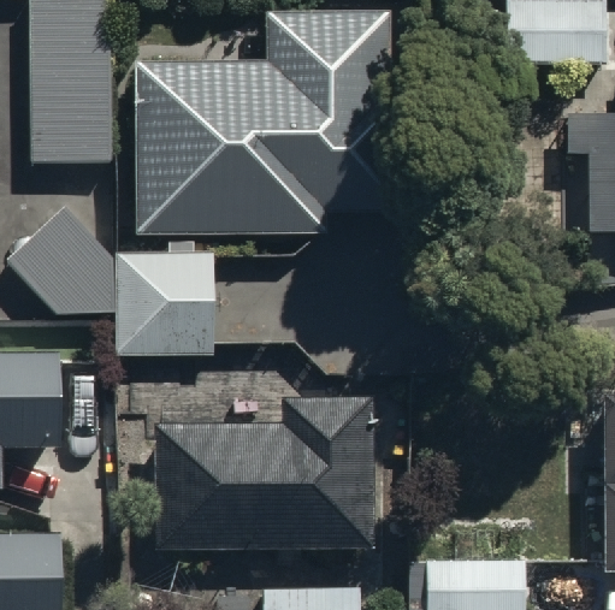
[(110,0),(28,0),(30,163),(112,163),(110,0)]
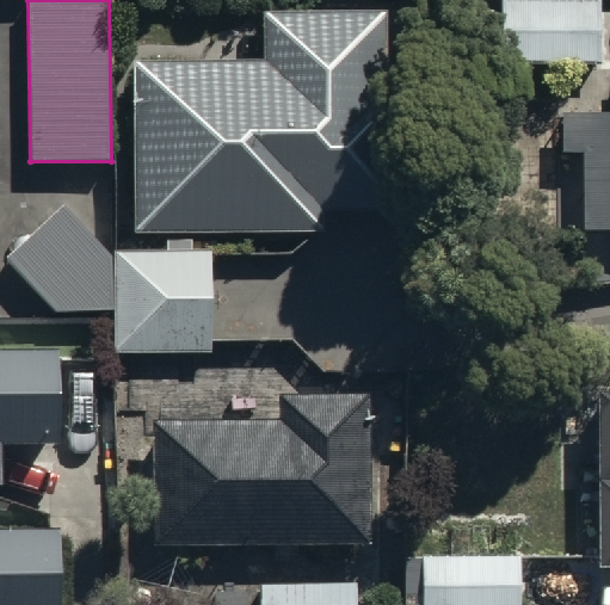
[(608,0),(498,0),(499,63),(609,61),(609,30),(608,0)]
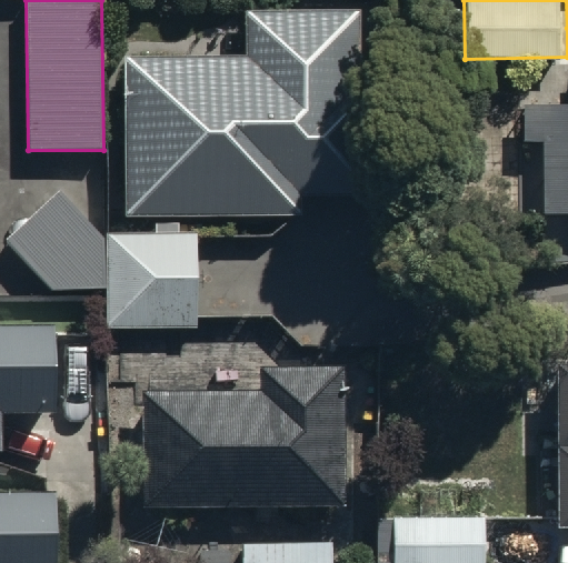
[(242,56),(125,57),(126,218),(301,217),(301,199),(359,199),(358,12),(242,13),(242,56)]
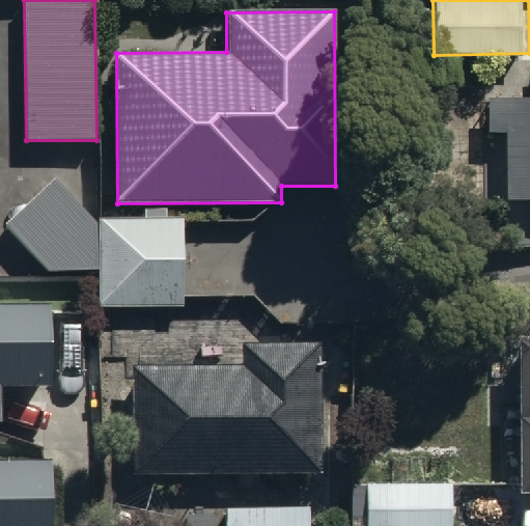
[(529,97),(487,98),(487,134),(506,134),(506,199),(529,198),(529,97)]
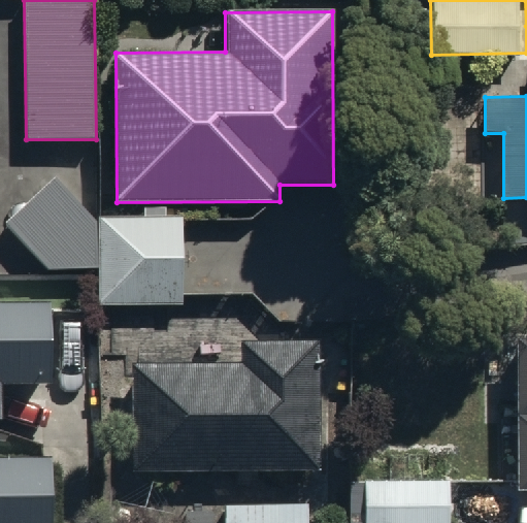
[(182,216),(96,217),(96,224),(55,180),(6,225),(47,268),(98,268),(99,308),(182,307),(182,216)]
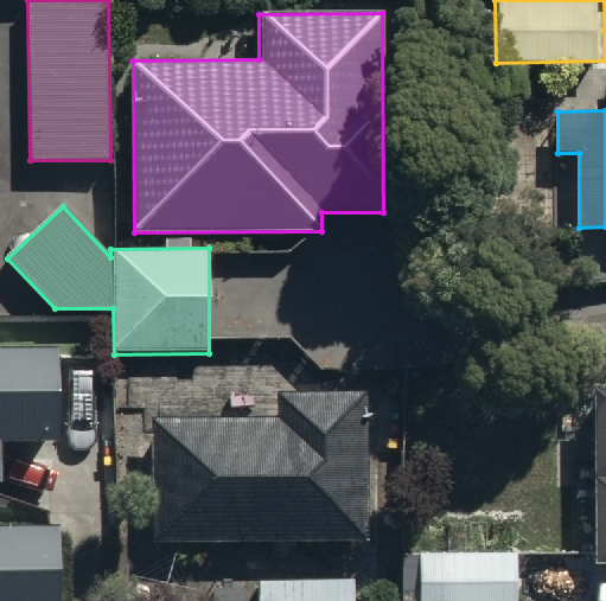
[(0,438),(52,439),(52,340),(0,339),(0,438)]
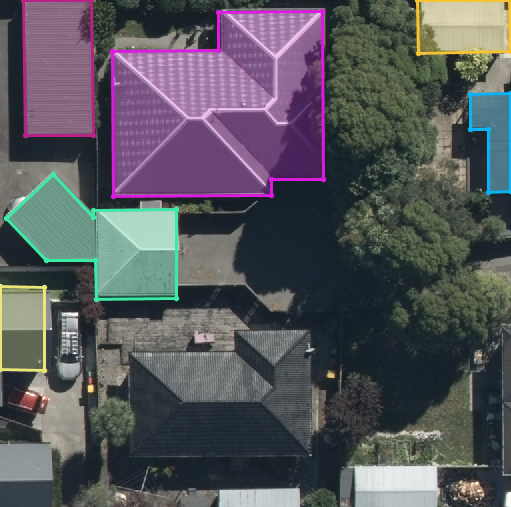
[(510,324),(497,325),(498,473),(510,473),(510,324)]
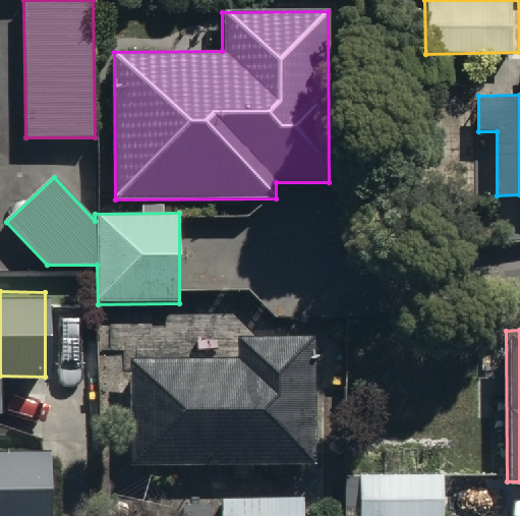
[(243,358),(129,358),(130,464),(315,463),(315,337),(243,337),(243,358)]
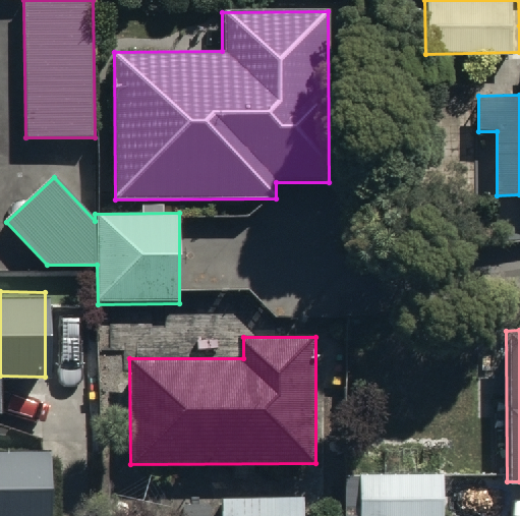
[(45,515),(45,445),(0,445),(0,515),(45,515)]
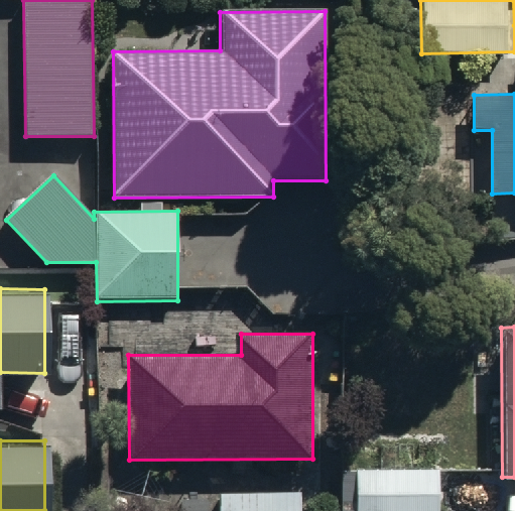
[(440,510),(441,469),(354,469),(353,510),(440,510)]
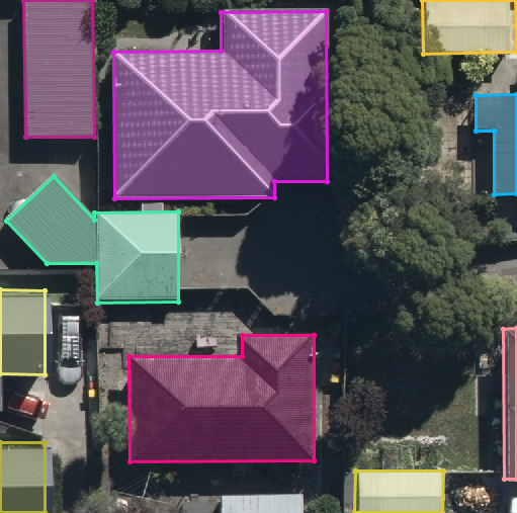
All buildings are outlined.
